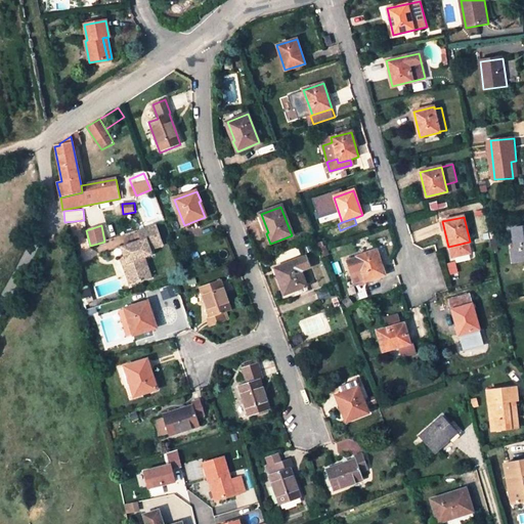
[(162,246),(156,225),(137,231),(141,242),(119,249),(130,285),(150,278),(144,258),(150,256),(149,250),(162,246)]
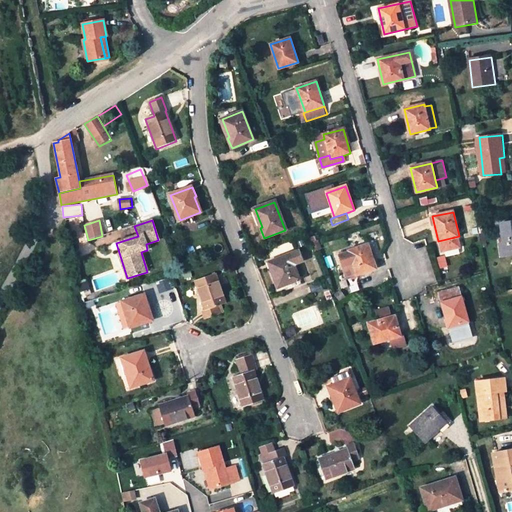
[(503,256),(511,255),(511,222),(501,224),(504,244),(501,244),(503,256)]
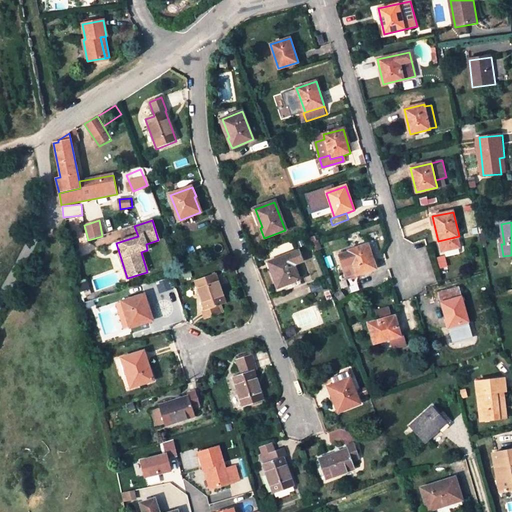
[(459,236),(438,241),(440,251),(461,246),(459,236)]
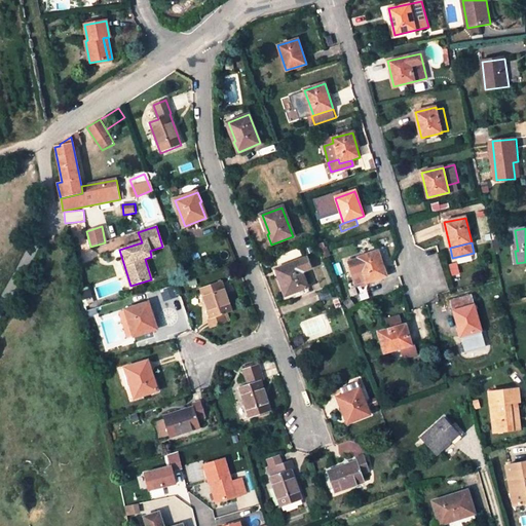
[(327,248),(320,250),(323,259),(330,257),(327,248)]
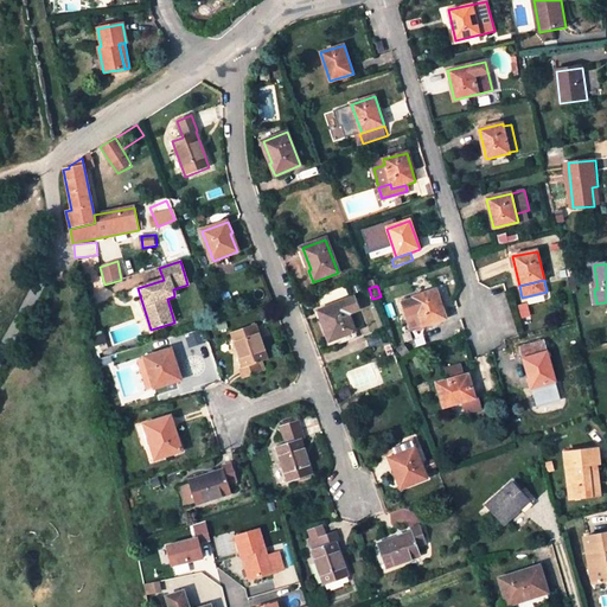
[(436,289),(413,298),(419,312),(427,337),(441,331),(438,321),(446,319),(436,289)]
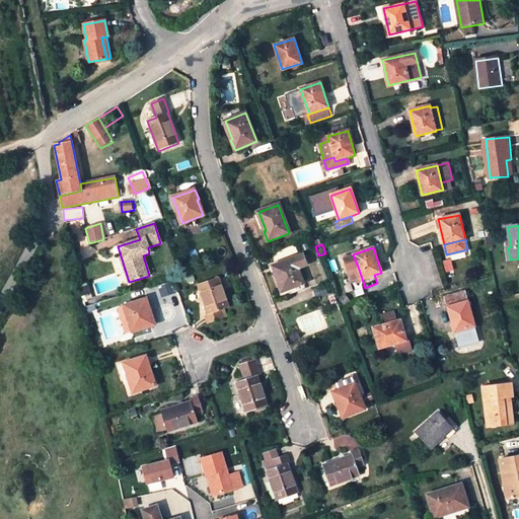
[(449,261),(465,256),(464,252),(448,255),(449,261)]
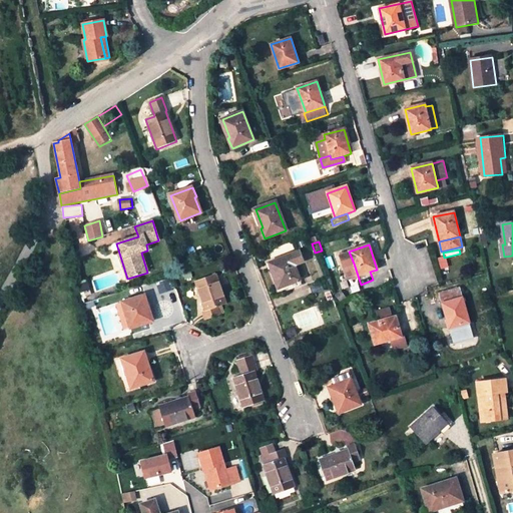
[(354,264),(349,251),(338,255),(342,268),(354,264)]
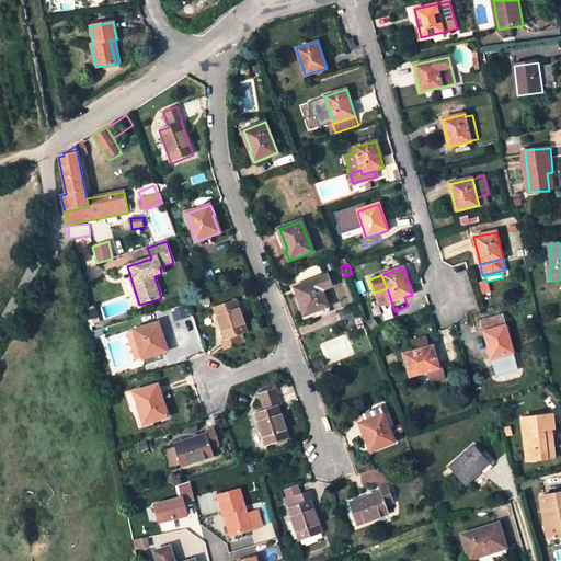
[(325,276),(317,279),(321,290),(325,289),(330,287),(325,276)]
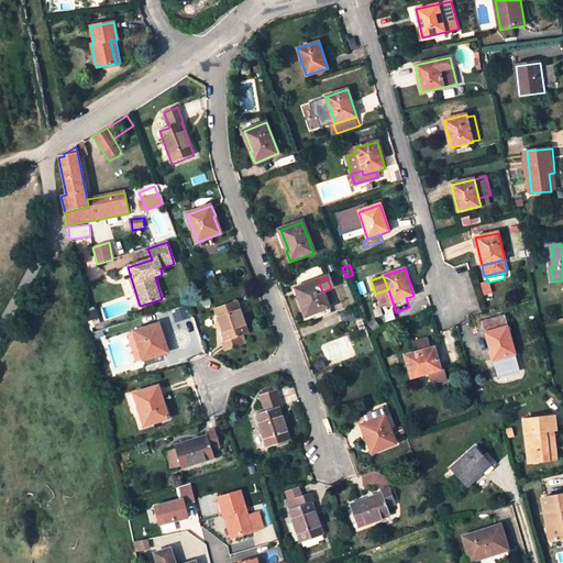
[(318,280),(295,289),(298,301),(300,300),(306,317),(333,306),(327,290),(322,291),(318,280)]
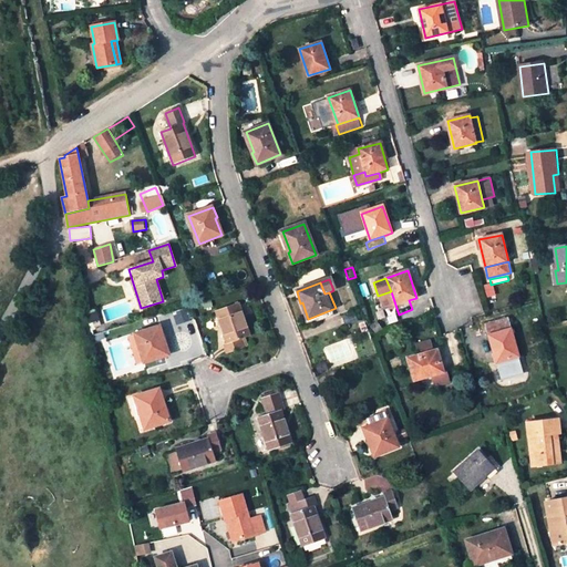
[(238,303),(216,311),(227,344),(224,346),(227,354),(244,349),(240,339),(249,337),(238,303)]
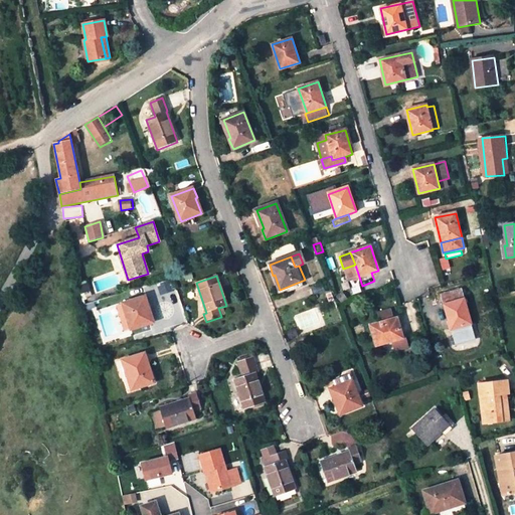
[(451,329),(470,324),(462,291),(443,295),(451,329)]
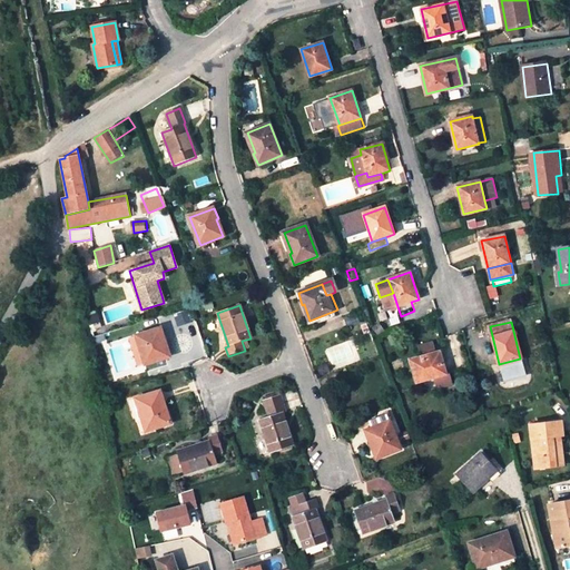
[(159,327),(135,335),(143,363),(166,356),(160,340),(163,340),(159,327)]
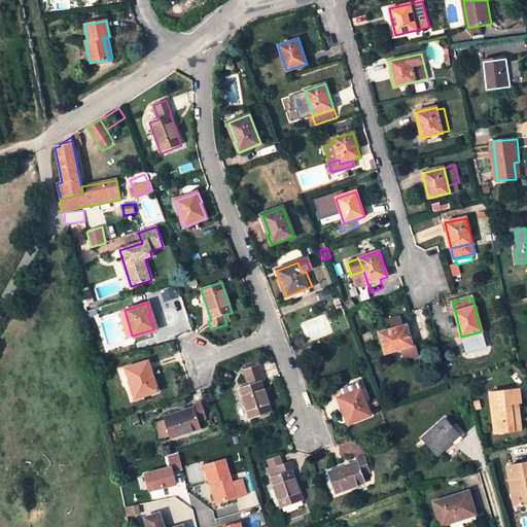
[(389,319),(392,329),(405,326),(401,315),(389,319)]
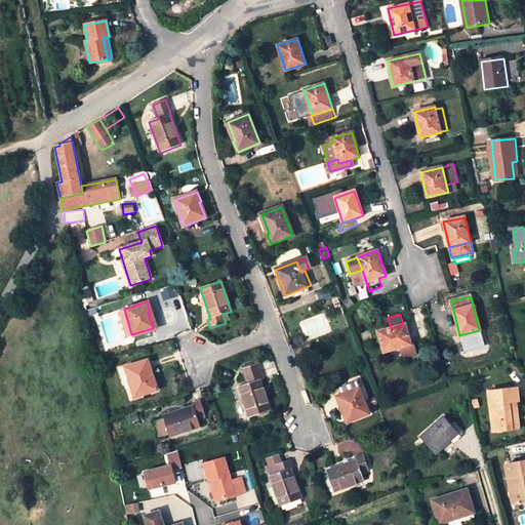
[(391,328),(378,332),(385,352),(400,348),(403,358),(415,354),(412,344),(410,345),(405,324),(403,325),(391,328)]
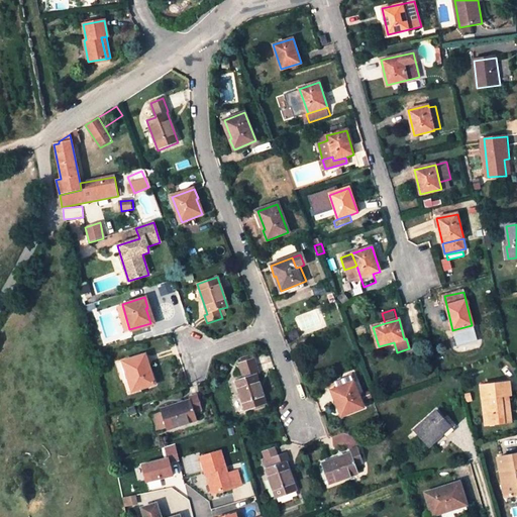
[(146,354),(125,360),(131,379),(129,380),(133,391),(156,385),(146,354)]
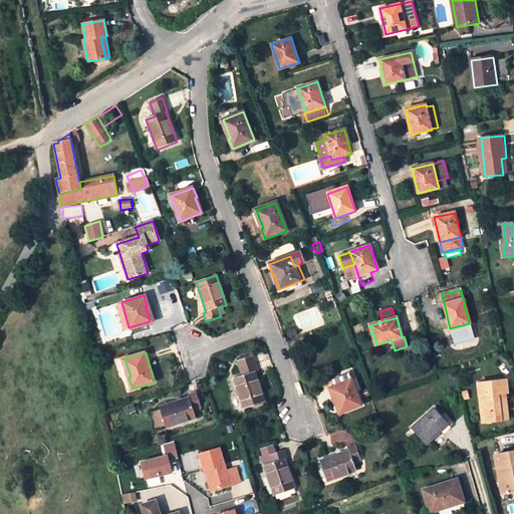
[(252,357),(237,363),(242,377),(235,380),(245,410),(265,403),(255,373),(258,371),(252,357)]
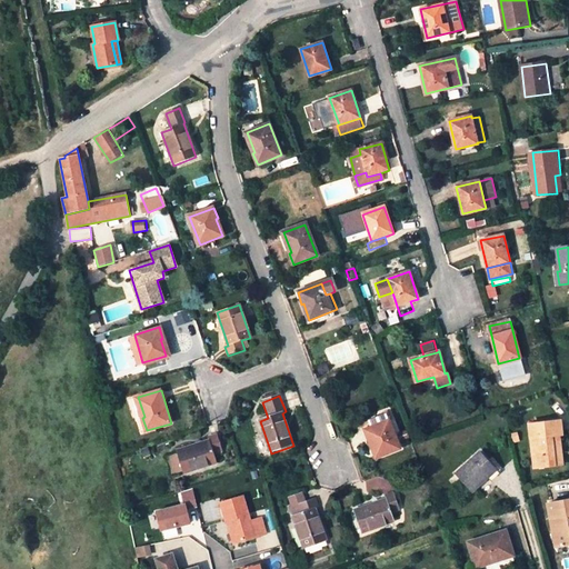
[(533,468),(555,465),(551,436),(559,435),(561,435),(560,419),(529,423),(533,468)]
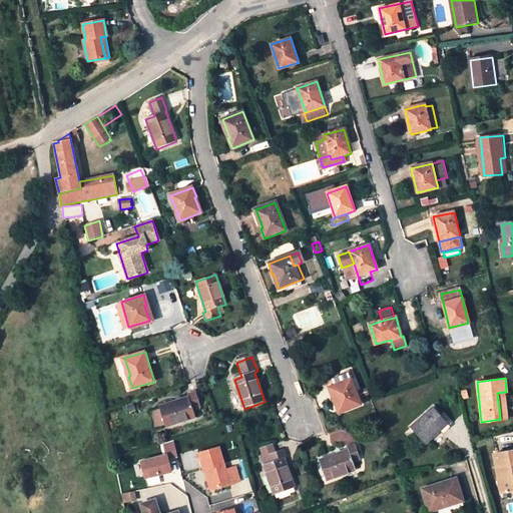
[(351,380),(331,388),(337,402),(335,403),(339,413),(361,404),(351,380)]
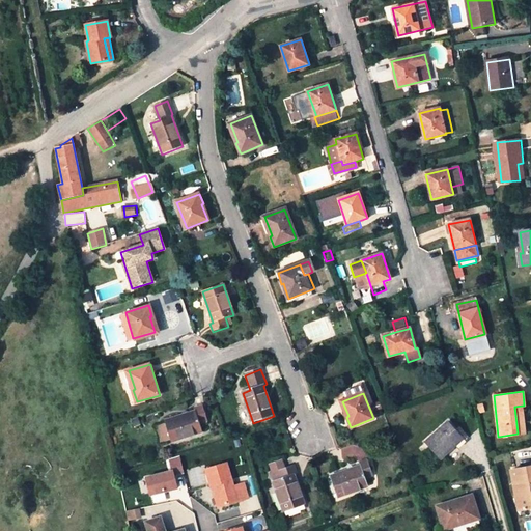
[(197,412),(166,421),(174,444),(204,434),(201,424),(208,422),(203,406),(196,409),(197,412)]
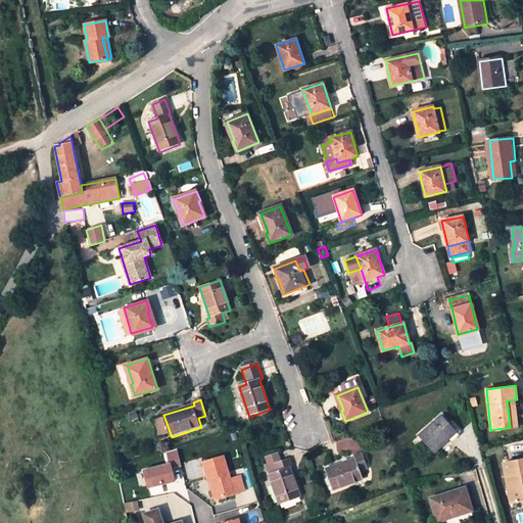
[(517,426),(514,399),(507,400),(510,427),(517,426)]
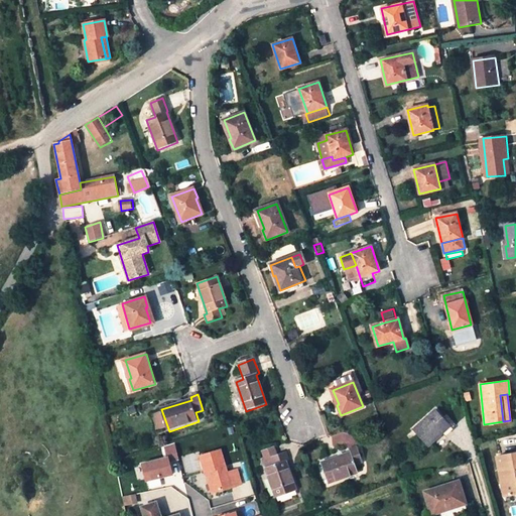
[(413,430),(427,446),(450,425),(437,410),(413,430)]
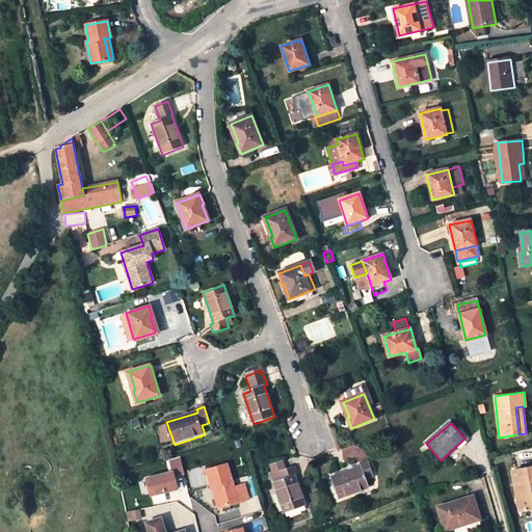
[(184,474),(180,458),(169,461),(173,472),(145,478),(151,496),(177,489),(174,477),(184,474)]
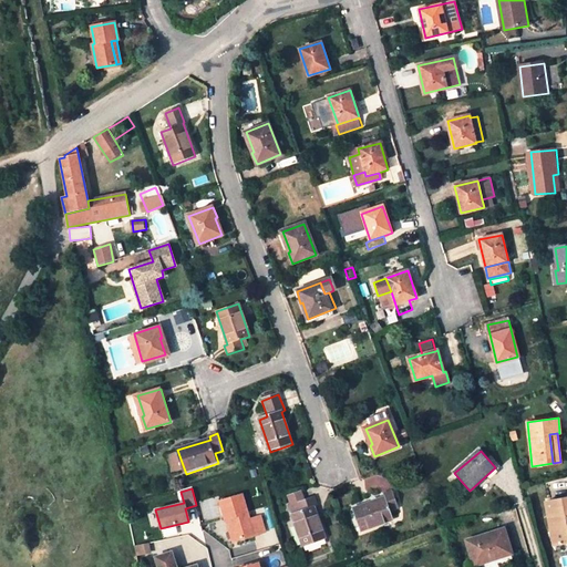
[(385,497),(352,508),(360,532),(393,519),(390,512),(398,508),(392,491),(384,494),(385,497)]
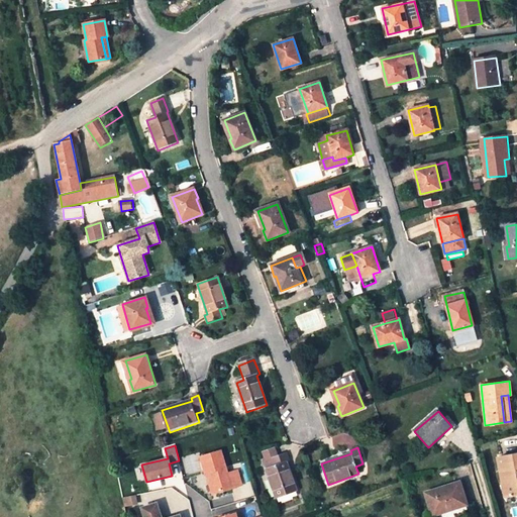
[(206,473),(207,473),(211,472),(217,492),(241,484),(237,471),(228,473),(222,451),(202,456),(206,473)]
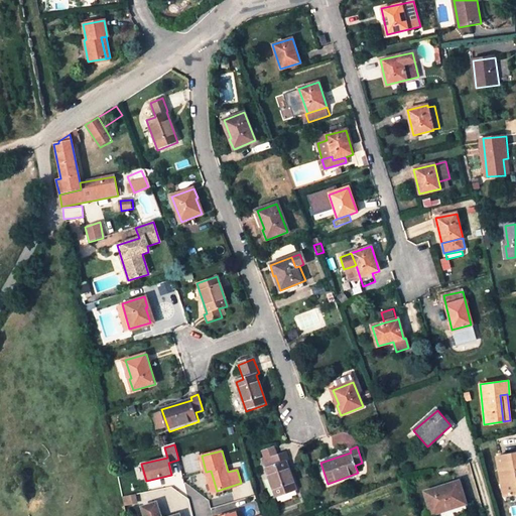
[(286,450),(264,459),(267,466),(265,466),(276,497),(296,490),(286,460),(289,459),(286,450)]
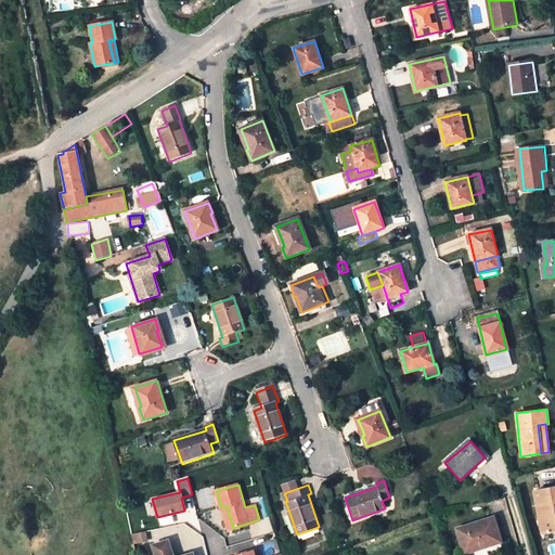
[(541,534),(554,530),(554,487),(534,491),(541,534)]
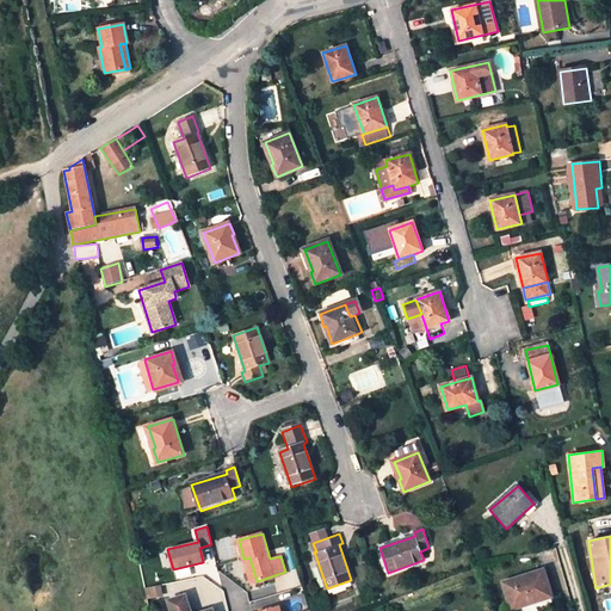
[(250,557),(245,559),(252,582),(257,581),(250,557)]
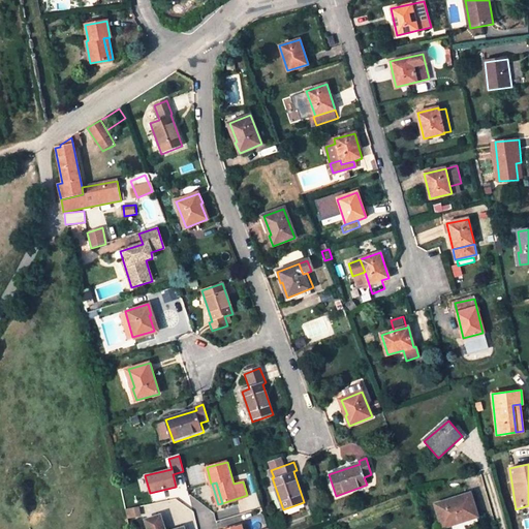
[(470,495),(436,505),(442,528),(459,528),(478,523),(470,495)]
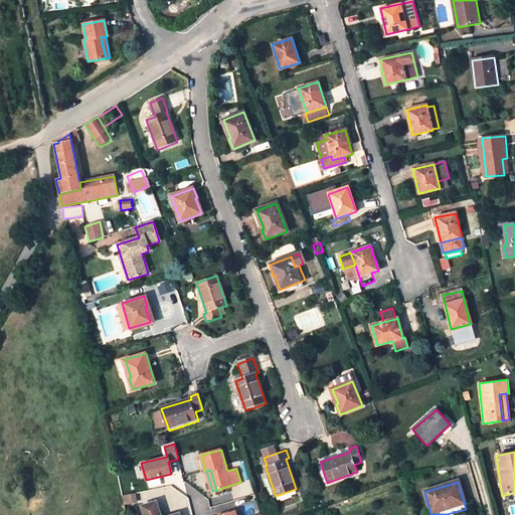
[(177,514),(176,514),(174,514),(174,512),(166,514),(157,514),(154,503),(138,507),(140,514),(177,514)]
